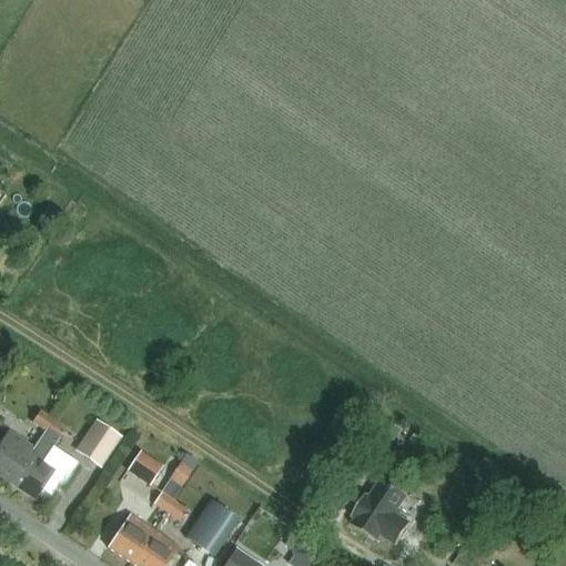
[(62,212),(49,203),(38,220),(50,229),(62,212)]
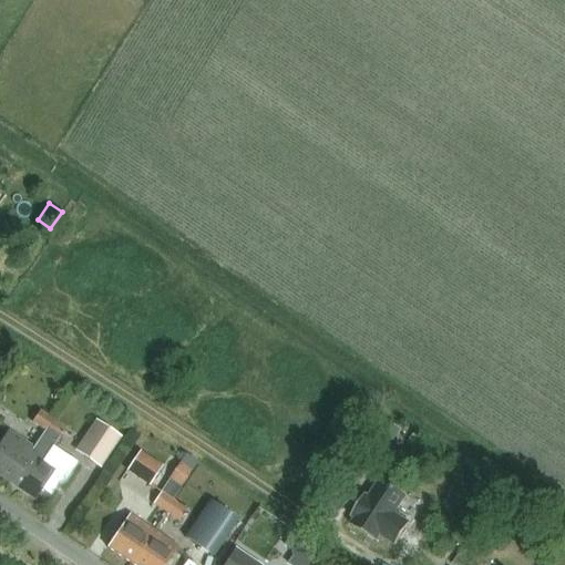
[(41,408),(32,420),(47,430),(55,417),(41,408)]
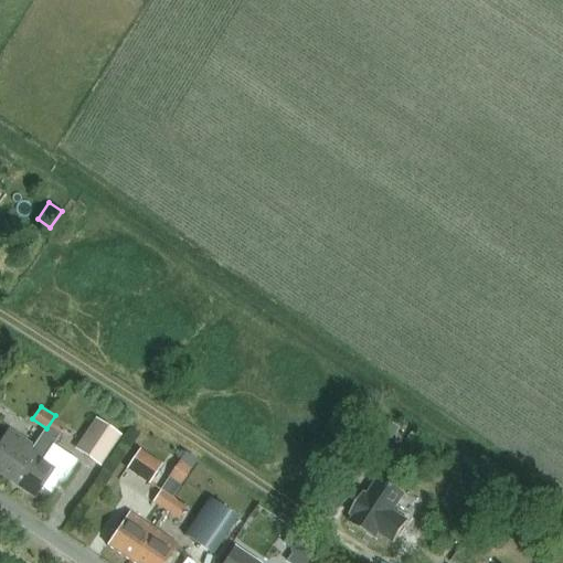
[(65,482),(80,460),(54,443),(66,424),(55,415),(46,428),(35,445),(13,478),(36,495),(42,487),(52,494),(61,479),(65,482)]
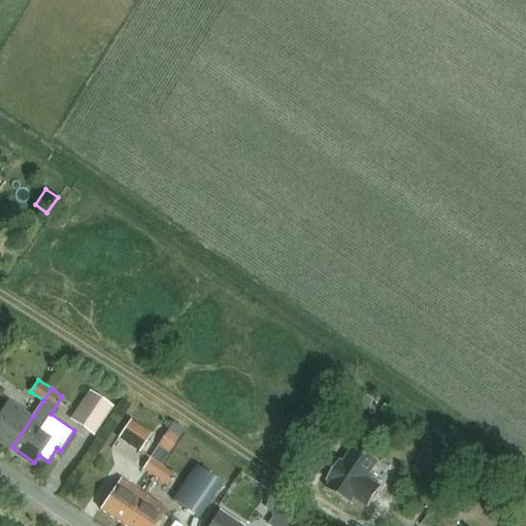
[(114,405),(90,389),(70,418),(94,434),(114,405)]
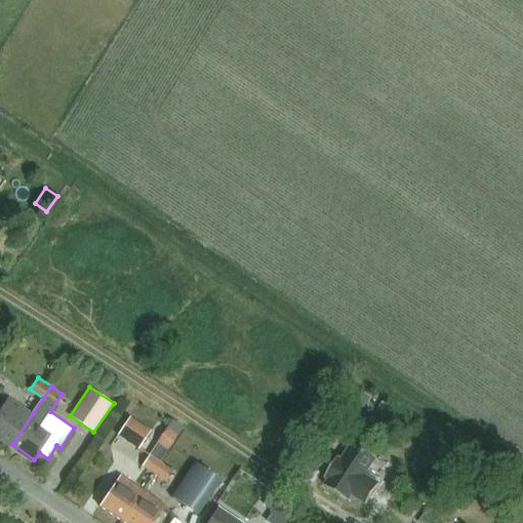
[(374,396),(360,388),(347,409),(361,418),(374,396)]
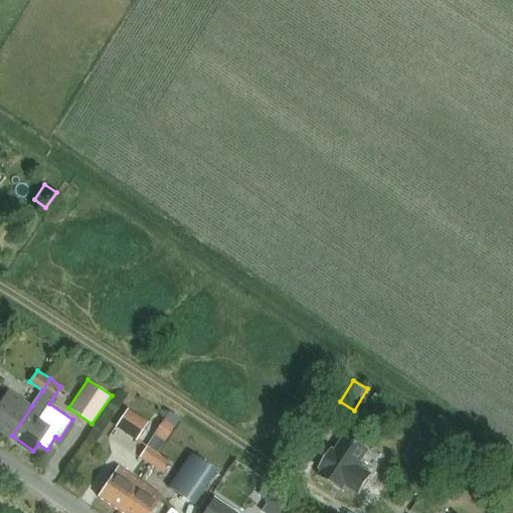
[(0,428),(12,436),(32,405),(10,390),(0,404),(0,428)]
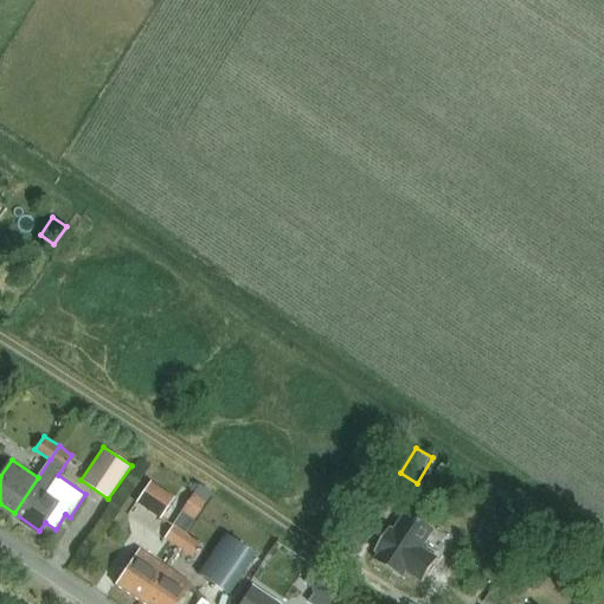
[(447,462),(438,471),(449,482),(457,471),(447,462)]
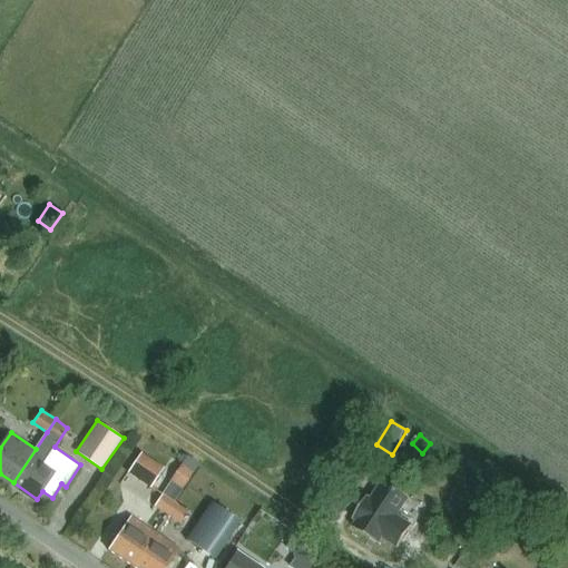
[(142,449),(127,470),(150,487),(165,466),(142,449)]
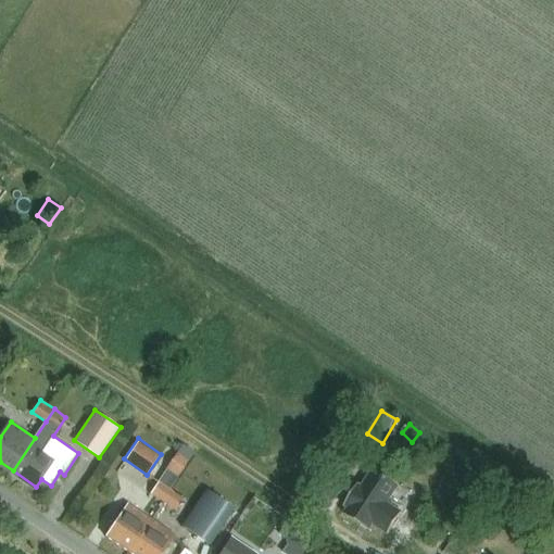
[(189,458),(177,450),(165,468),(177,476),(189,458)]
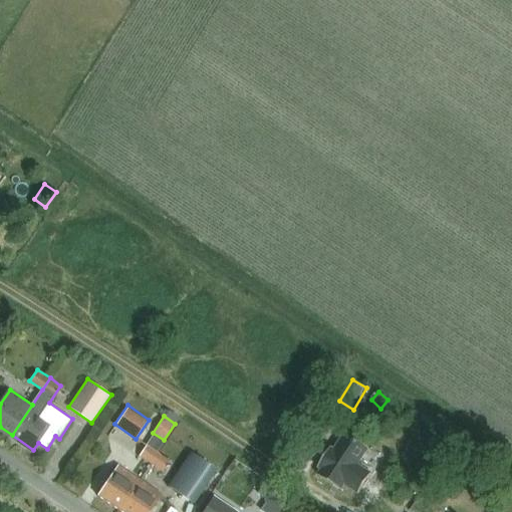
[(333,447),(320,467),(323,469),(319,474),(343,490),(346,484),(360,493),(373,473),(360,464),(370,448),(347,432),(336,449),(333,447)]
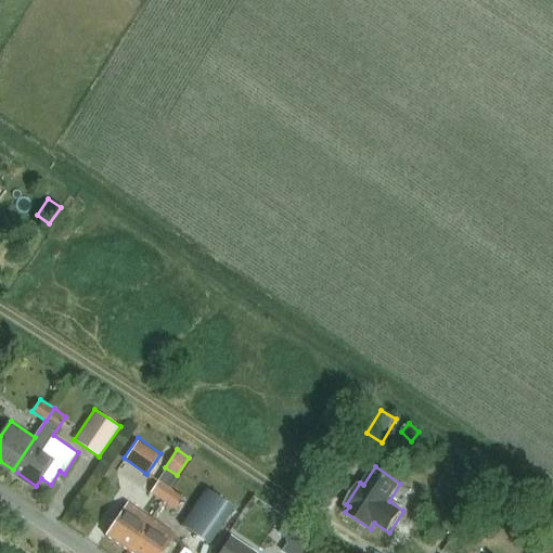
[(177,475),(165,467),(161,473),(172,481),(177,475)]
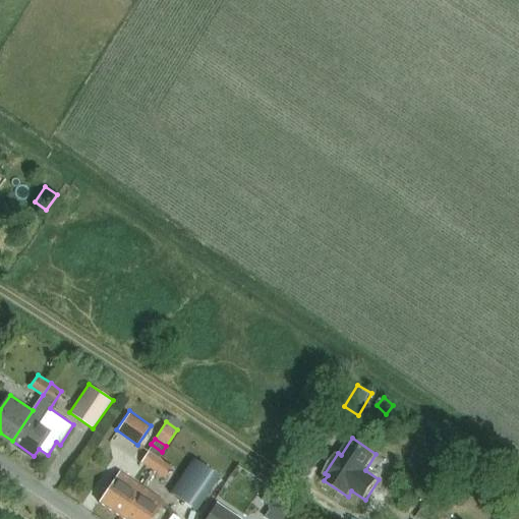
[(140,460),(155,469),(162,457),(149,449),(140,460)]
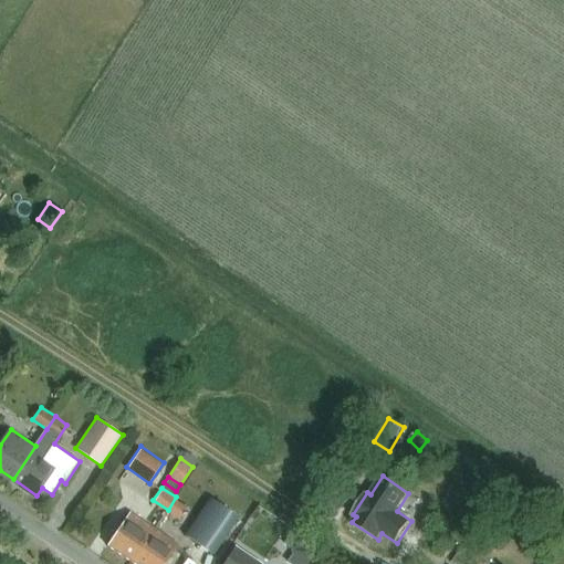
[(188,505),(176,497),(168,510),(180,518),(188,505)]
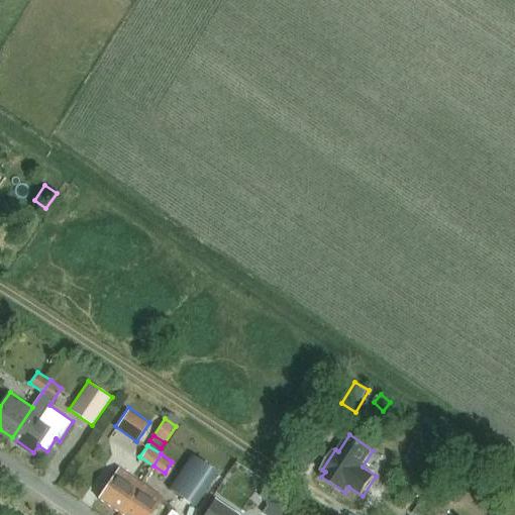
[(193,453),(173,490),(200,505),(221,470),(193,453)]
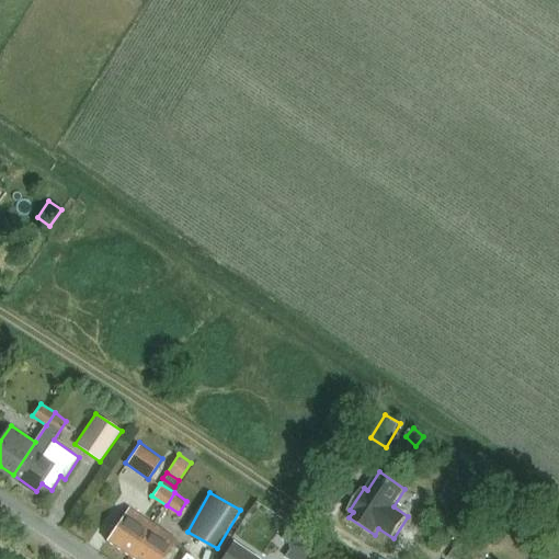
[(109,539),(133,555),(155,522),(130,506),(109,539)]
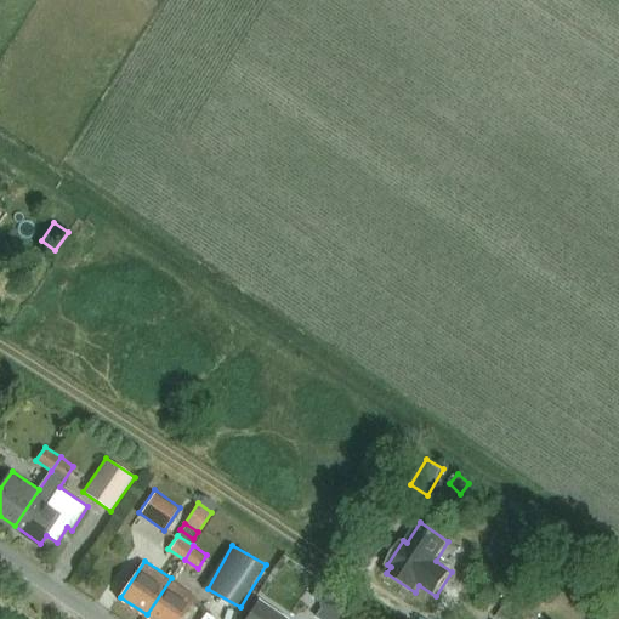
[(182,618),(198,596),(171,578),(147,614),(153,618),(182,618)]
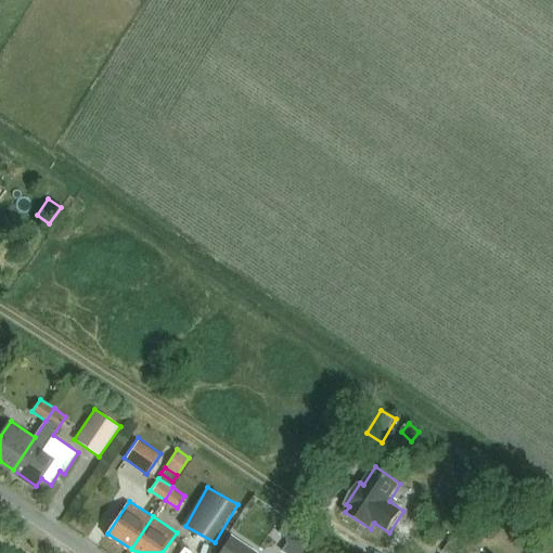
[(259,552),(260,552),(235,534),(221,552),(259,552)]
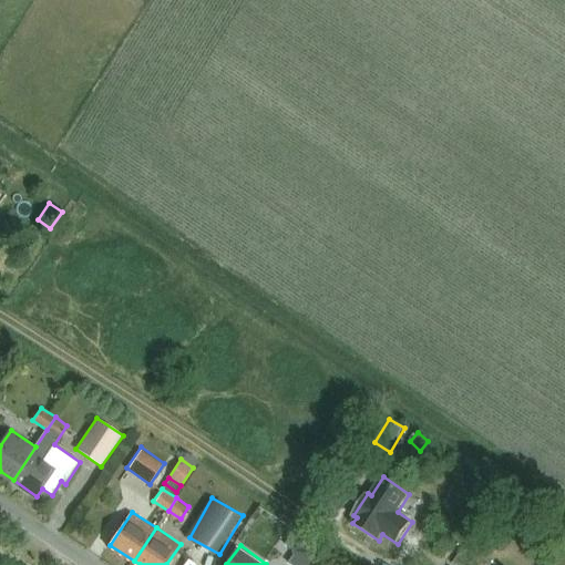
All buildings are outlined.
